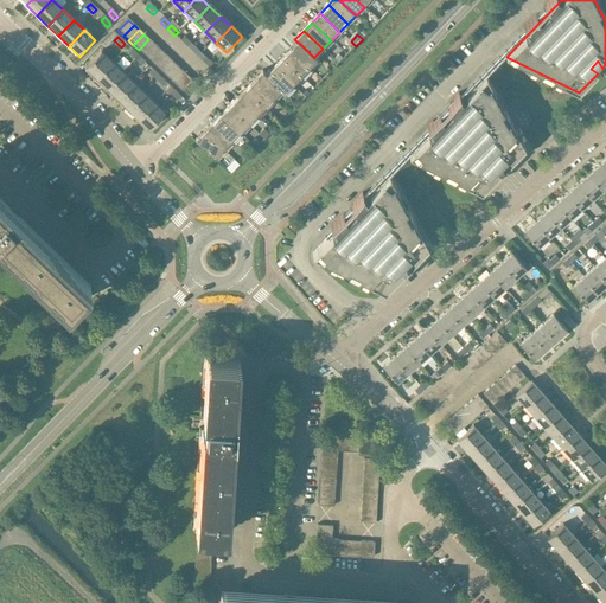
[(144,55),(154,44),(148,39),(139,50),(144,55)]
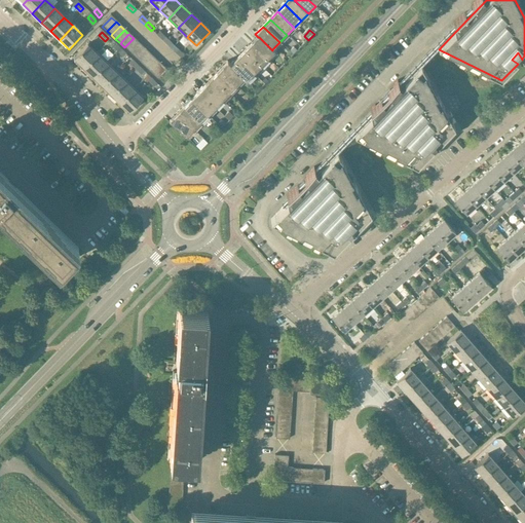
[(166,39),(160,34),(157,37),(163,42),(166,39)]
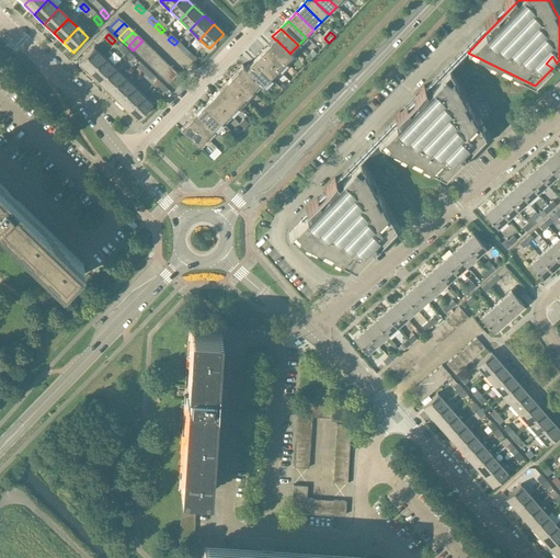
[(276,40),(275,40),(269,47),(286,64),(294,56),(290,53),(290,54),(276,40)]
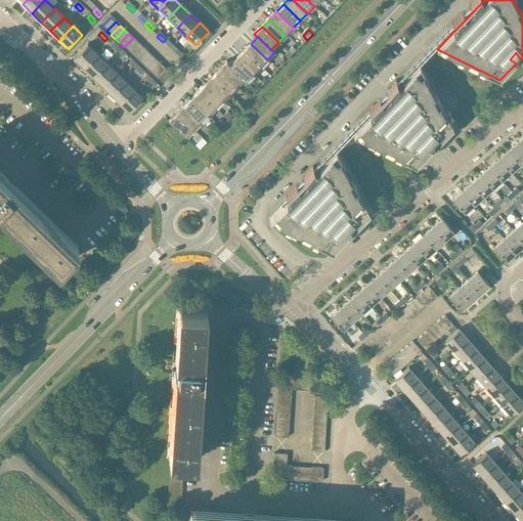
[(128,51),(137,42),(133,38),(124,47),(128,51)]
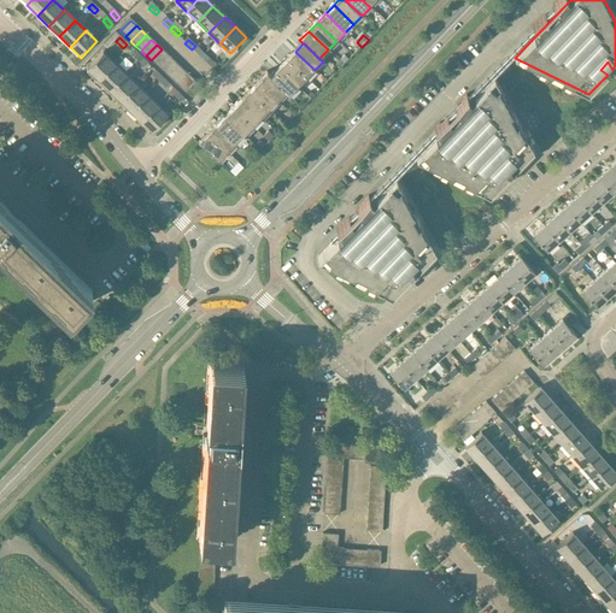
[(203,53),(195,46),(192,49),(199,57),(203,53)]
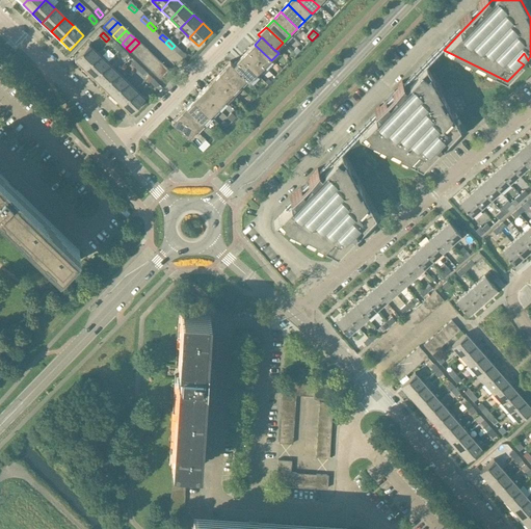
[(134,56),(143,47),(139,43),(130,52),(134,56)]
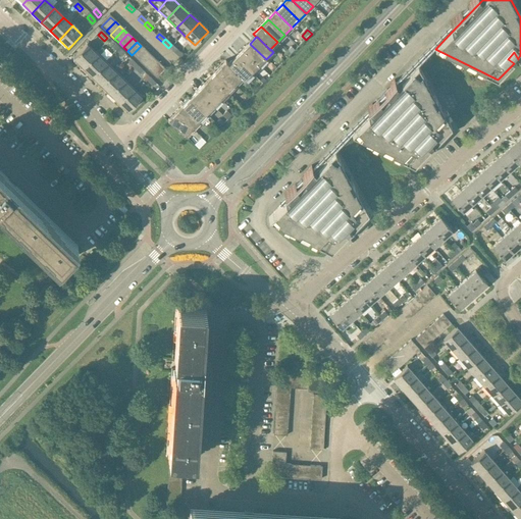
[(119,49),(114,44),(110,47),(116,53),(119,49)]
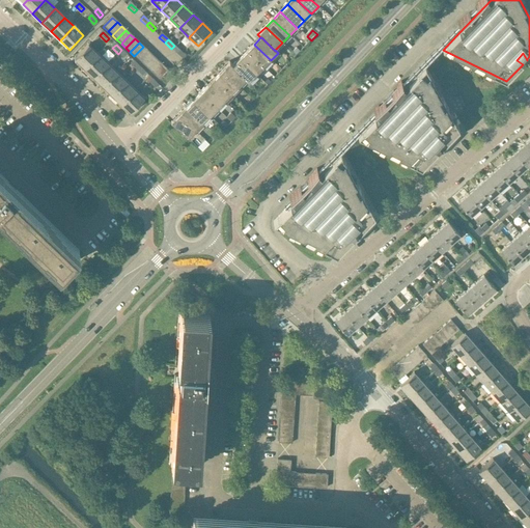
[(271,60),(254,45),(247,52),(263,67),(271,60)]
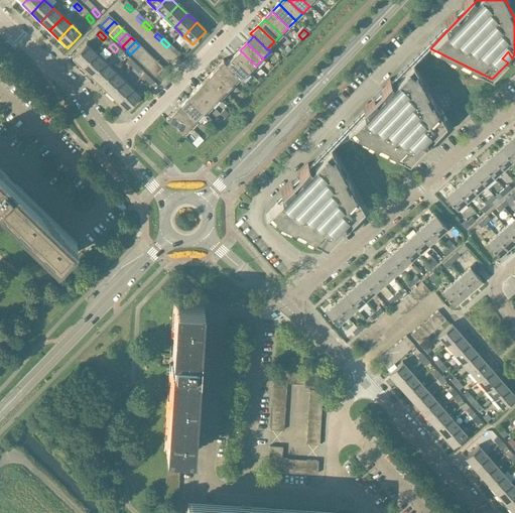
[(83,68),(96,54),(87,45),(74,59),(83,68)]
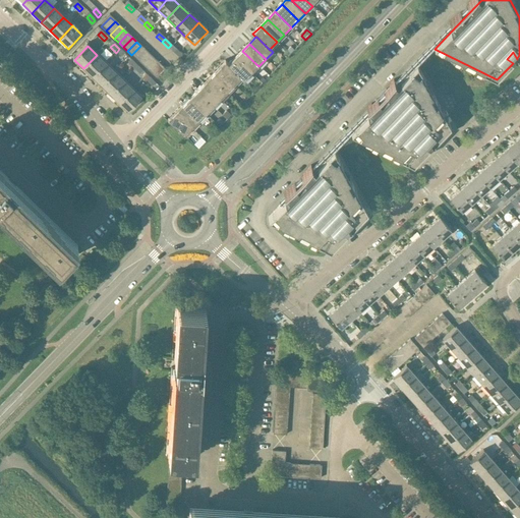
[(136,59),(145,50),(140,46),(131,55),(136,59)]
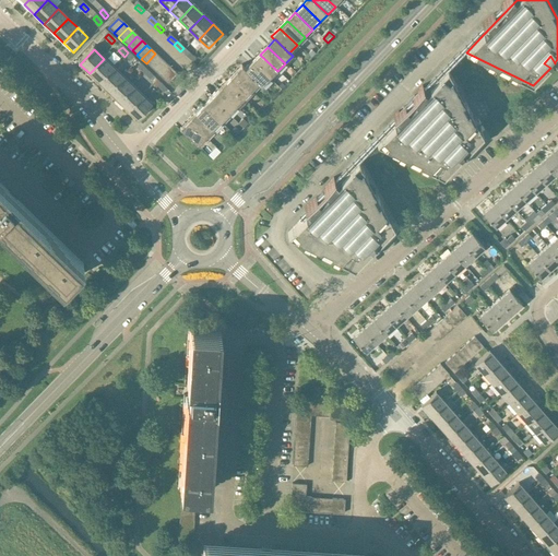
[(134,59),(128,52),(125,57),(131,63),(134,59)]
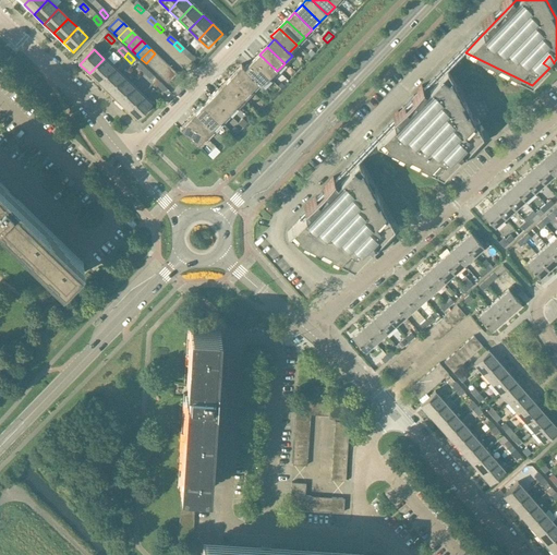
[(150,69),(160,58),(155,53),(146,63),(150,69)]
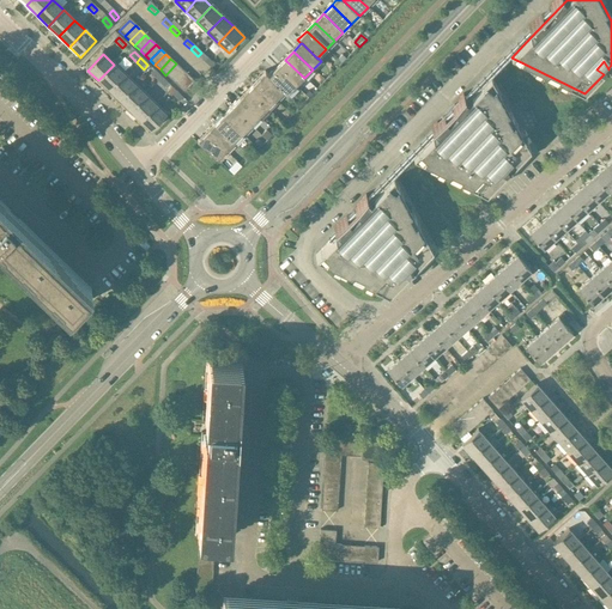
[(216,67),(208,60),(205,64),(212,71),(216,67)]
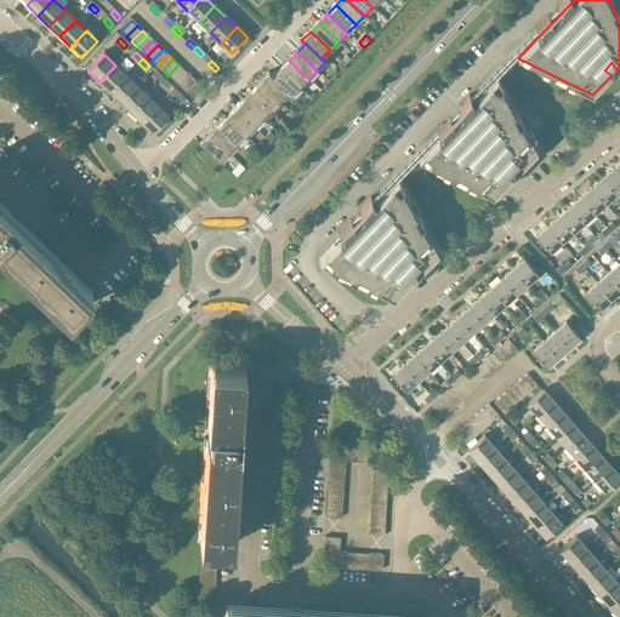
[(308,79),(289,61),(280,69),(300,89),(308,79)]
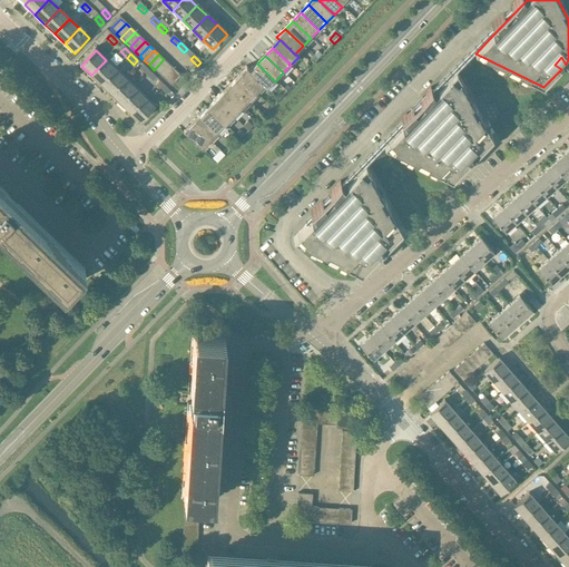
[(158,75),(168,65),(164,59),(154,70),(158,75)]
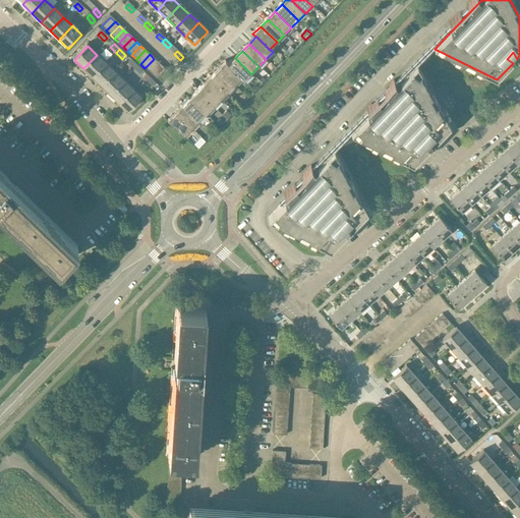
[(93,77),(106,64),(97,55),(83,68),(93,77)]
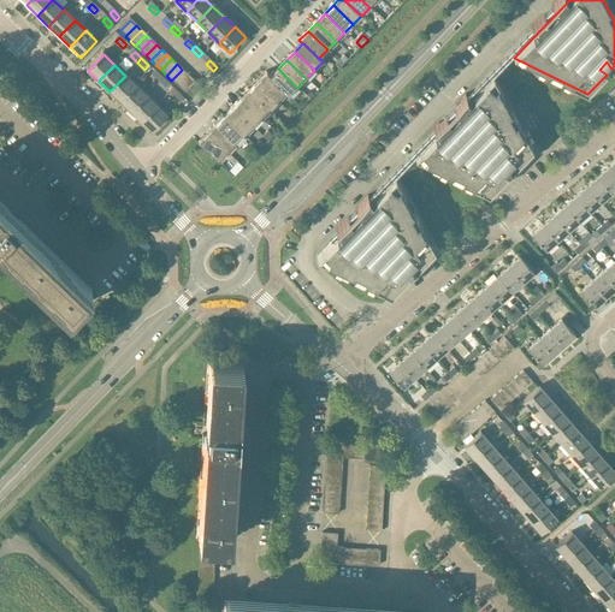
[(297,88),(278,69),(270,77),(285,93),(289,96),(297,88)]
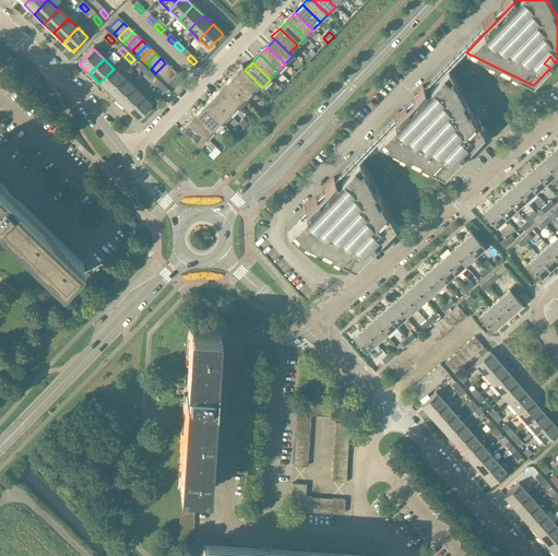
[(159,78),(169,68),(165,63),(155,73),(159,78)]
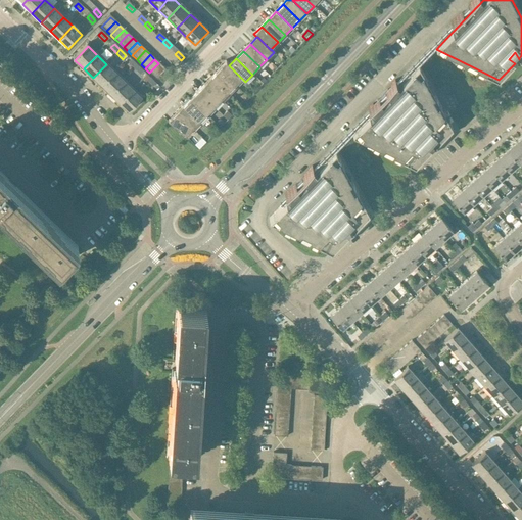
[(138,67),(133,61),(129,65),(135,71),(138,67)]
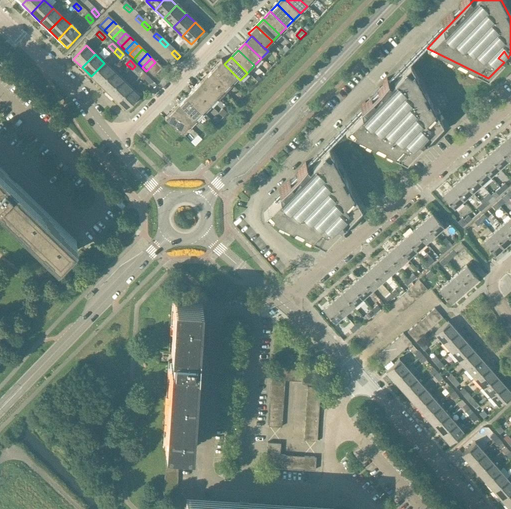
[(237,77),(224,64),(222,61),(214,69),(230,85),(237,77)]
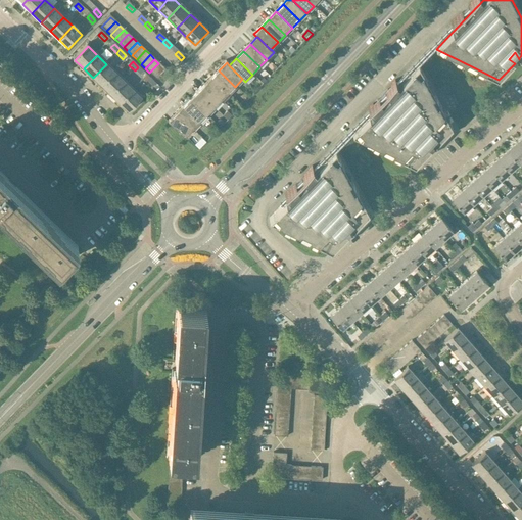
[(154,77),(162,67),(158,63),(149,73),(154,77)]
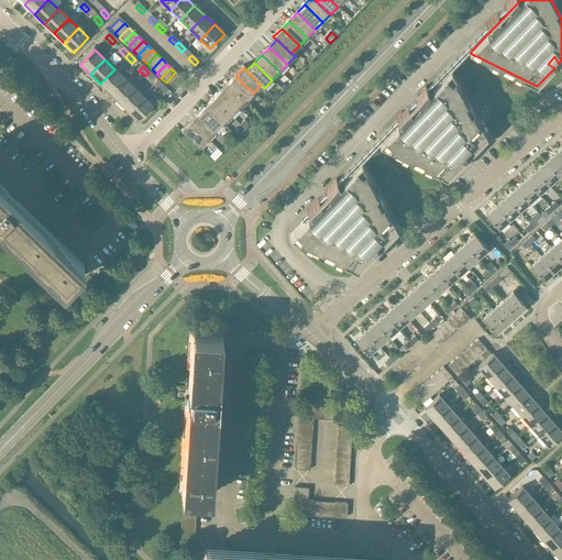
[(110,94),(124,78),(114,69),(100,84),(110,94)]
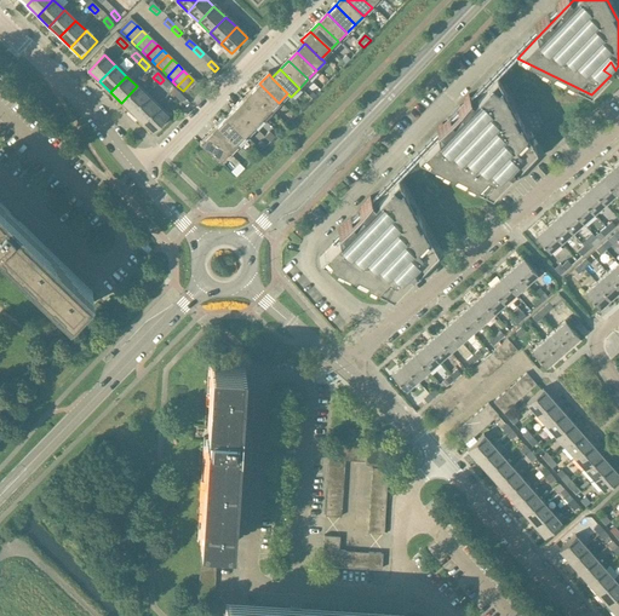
[(537,151),(497,79),(477,99),(439,139),(419,160),(493,197),(513,177),(504,172),(513,163),(516,172),(517,172),(537,151)]
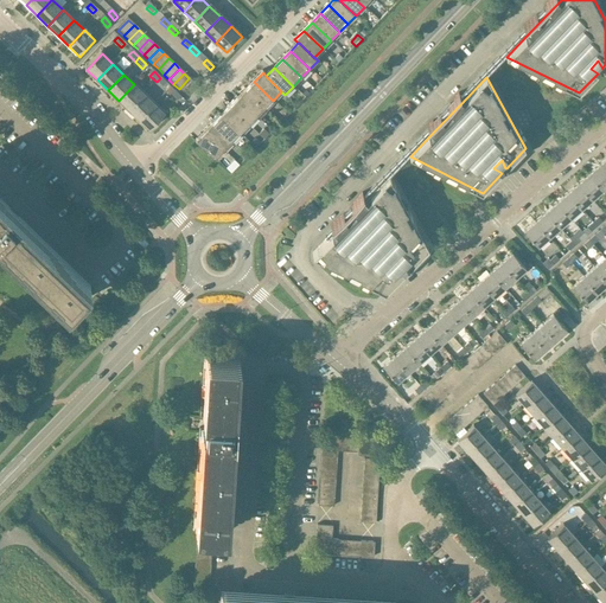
[(167,84),(160,78),(157,82),(164,89),(167,84)]
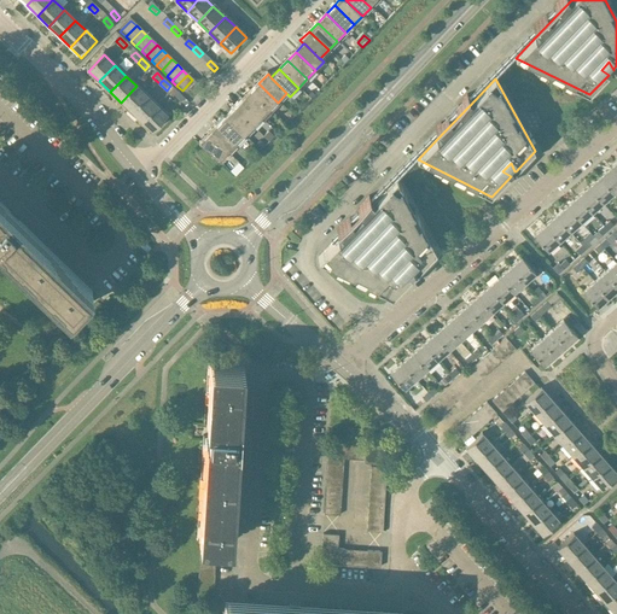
[(187,95),(198,85),(192,80),(182,91),(187,95)]
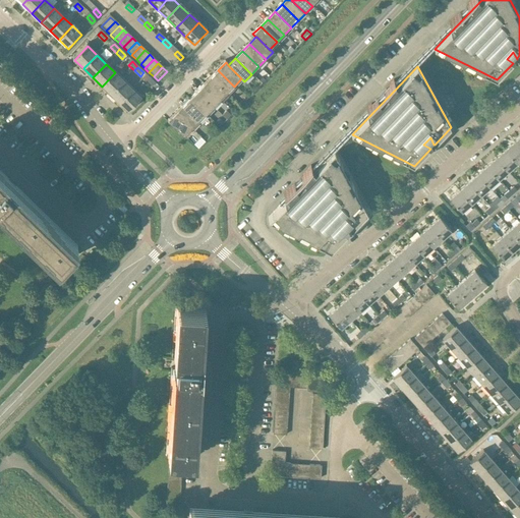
[(234,87),(218,70),(211,77),(227,94),(234,87)]
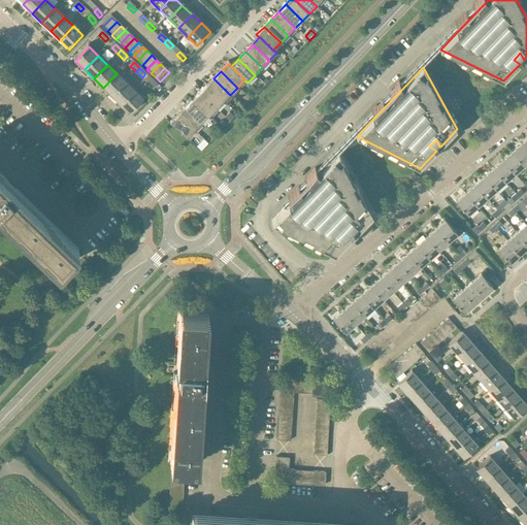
[(112,97),(126,83),(117,73),(103,88),(112,97)]
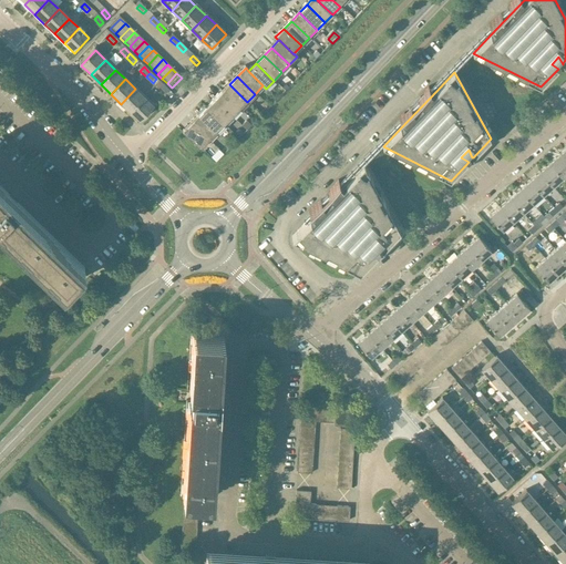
[(247,102),(229,84),(222,92),(239,110),(247,102)]
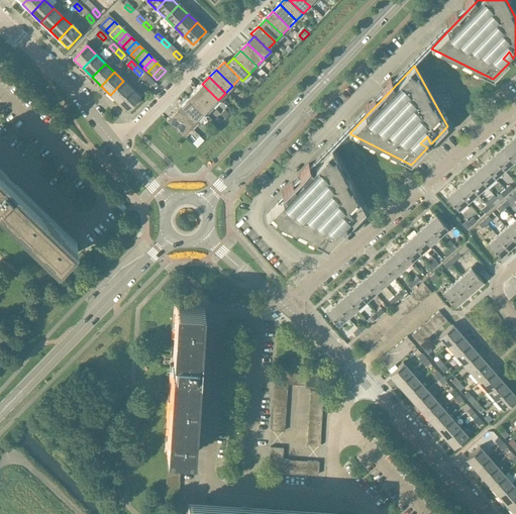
[(156,84),(149,79),(145,82),(151,88),(156,84)]
